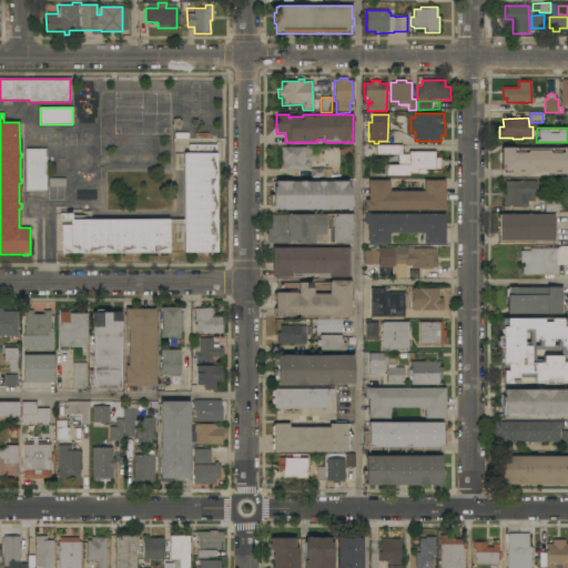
[(216,252),(183,253),(183,243),(174,243),(174,240),(180,240),(179,225),(169,225),(169,252),(61,253),(61,225),(70,225),(70,220),(60,220),(60,214),(71,213),(71,221),(183,220),(183,153),(189,153),(189,145),(215,145),(216,252)]
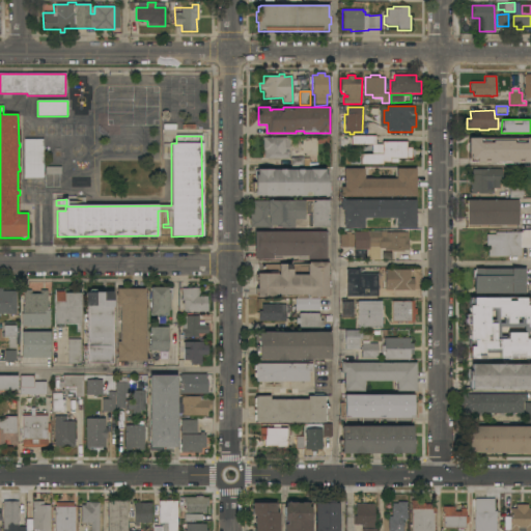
[(407,142),(407,148),(412,148),(412,159),(397,159),(397,162),(383,162),(383,165),(361,165),(361,155),(372,155),(372,145),(352,145),(352,136),(375,136),(375,144),(383,144),(383,142),(407,142)]
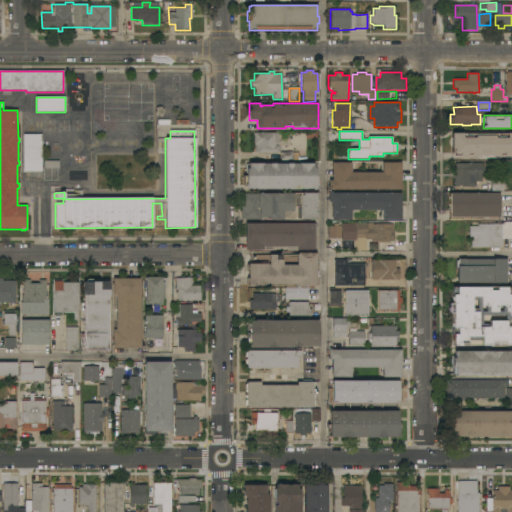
[(275,133),(279,133),(279,146),(279,153),(258,153),(258,152),(254,152),(254,145),(254,133),(275,133)]
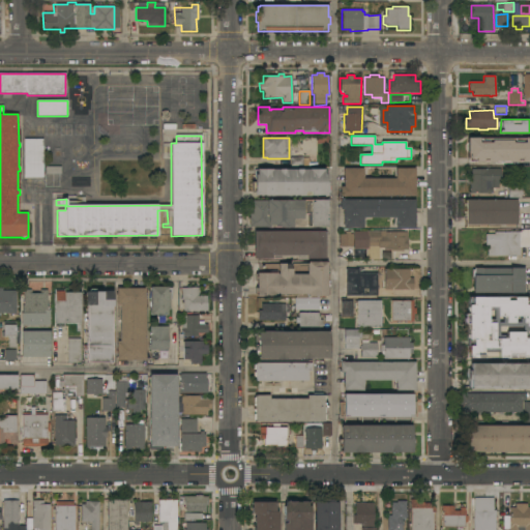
[(478,138),(478,140),(525,140),(525,138),(529,138),(529,163),(509,163),(509,164),(494,164),(494,162),(468,162),(468,158),(467,158),(467,138),(478,138)]
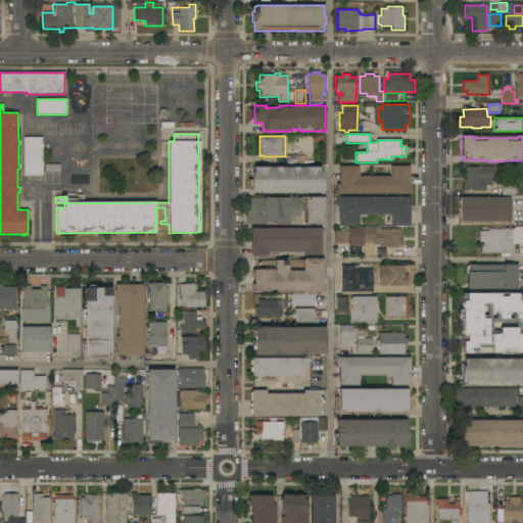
[(24,138),(42,138),(42,177),(24,178),(24,138)]
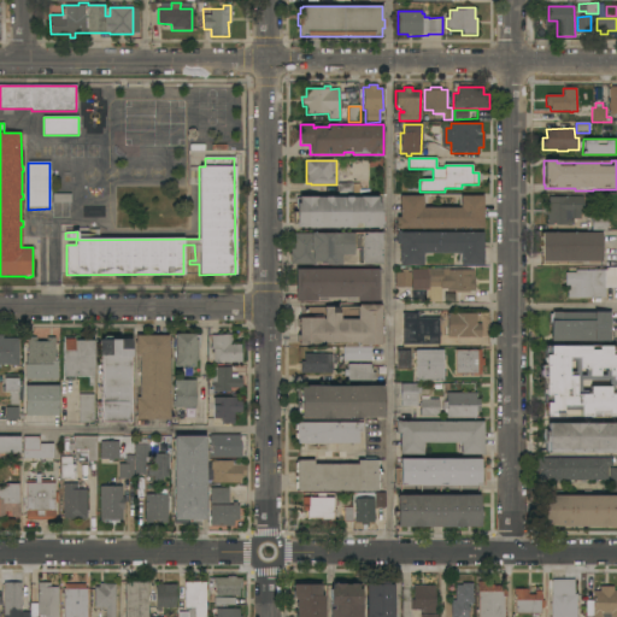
[(53,205),(53,194),(71,194),(71,205),(53,205)]
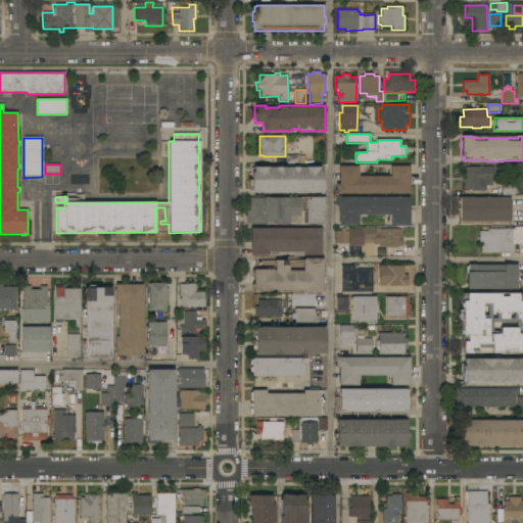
[(268,167),(268,168),(275,168),(275,167),(280,167),(280,168),(292,168),(292,167),(297,167),(297,168),(304,168),(320,167),(320,168),(322,168),(322,183),(325,183),(325,192),(306,193),(306,189),(300,189),(300,192),(250,193),(250,172),(252,172),(252,168),(268,167)]
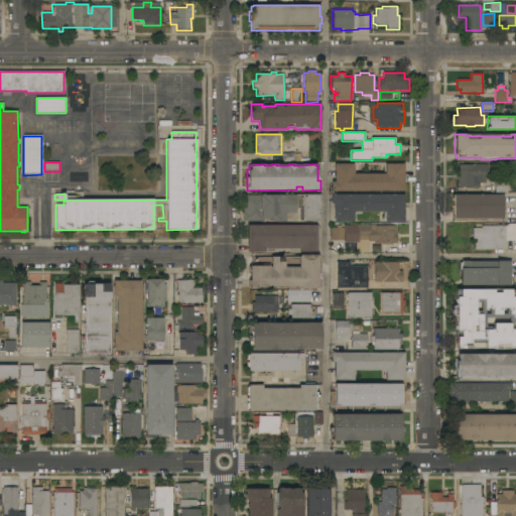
[(332,191),(332,181),(334,181),(334,164),(354,164),(354,174),(385,174),(385,164),(404,164),(404,191),(332,191)]
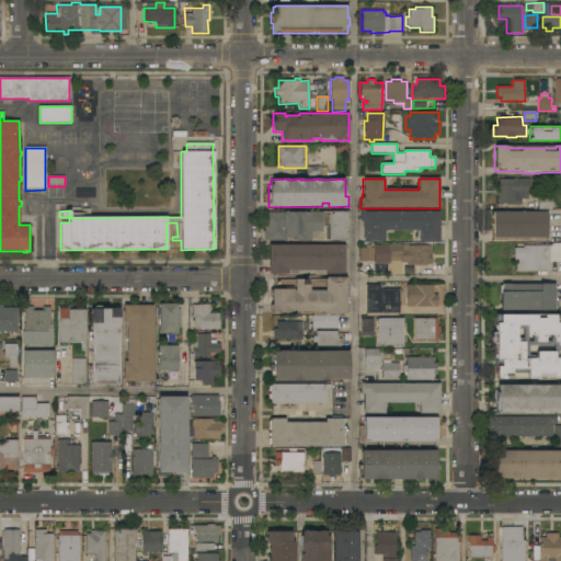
[(529,179),(530,193),(527,193),(527,199),(519,199),(519,201),(522,201),(522,203),(519,203),(519,205),(497,205),(497,195),(496,196),(495,190),(497,190),(497,185),(497,180),(529,179)]
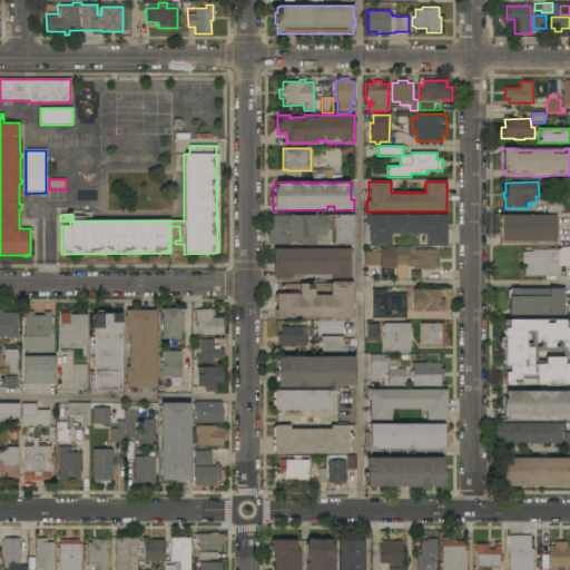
[(547,213),(547,204),(542,204),(542,200),(547,200),(547,198),(560,198),(560,213),(547,213)]
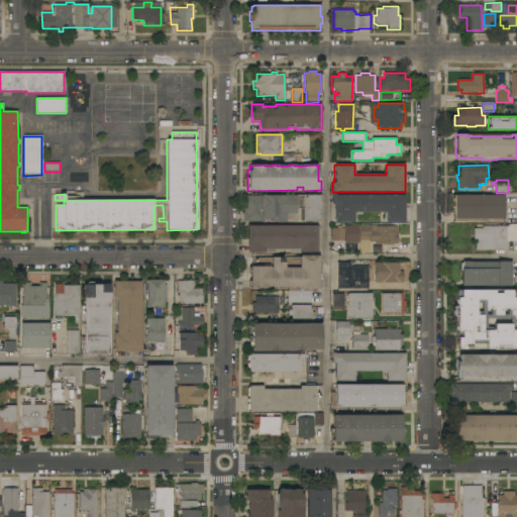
[(296,195),(296,214),(286,214),(286,221),(273,222),(273,219),(264,219),(264,222),(242,222),(242,213),(243,213),(243,204),(245,203),(244,196),(296,195)]
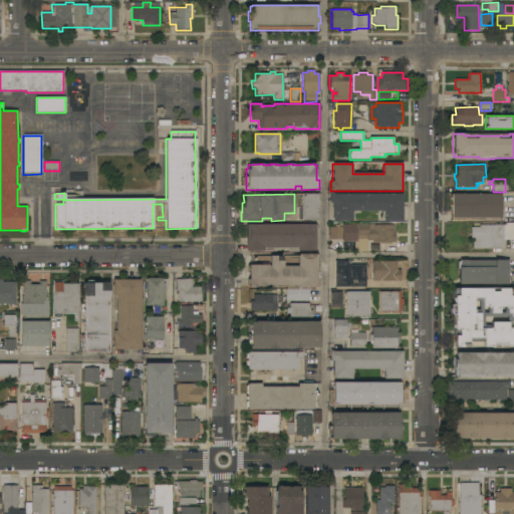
[(317,220),(301,220),(301,194),(317,194),(317,220)]
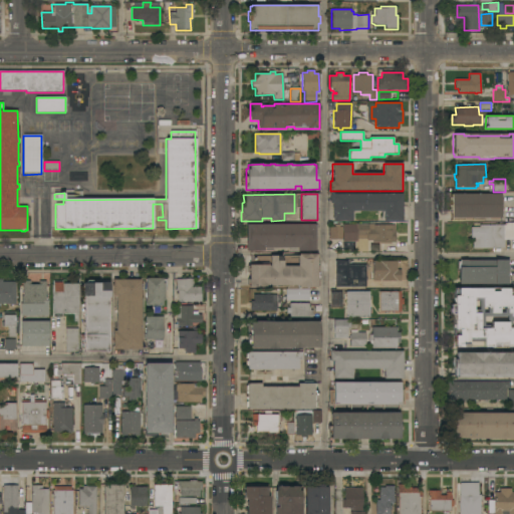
[(402,194),(403,221),(382,221),(382,211),(352,211),(352,221),(332,221),(332,203),(329,203),(329,194),(402,194)]
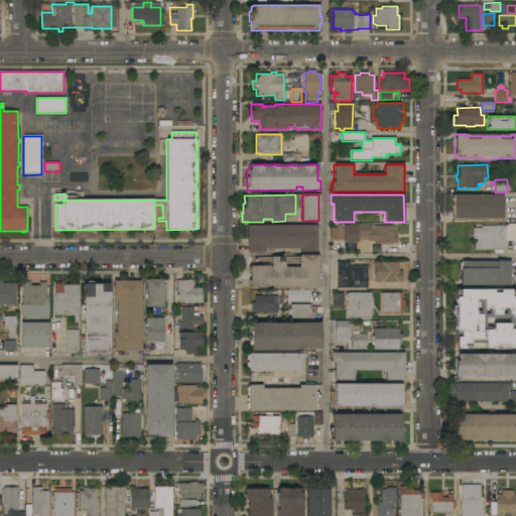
[(503,195),(503,219),(480,219),(480,221),(476,221),(476,219),(466,219),(466,221),(453,221),(453,195),(503,195)]
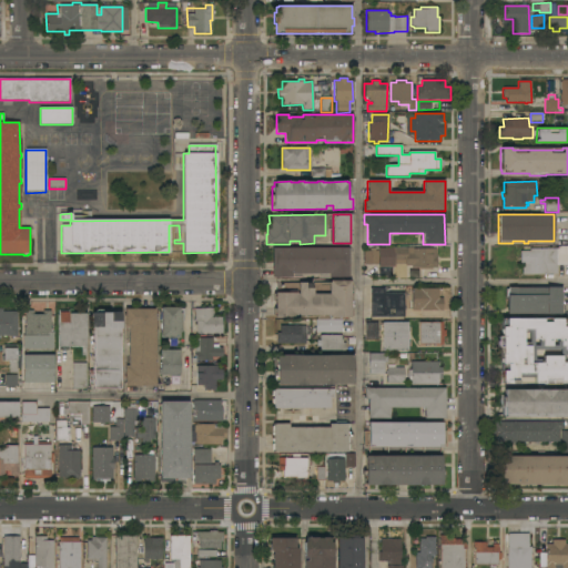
[(523,275),(523,264),(520,264),(520,252),(529,251),(529,250),(558,249),(558,246),(567,246),(567,265),(556,265),(557,274),(523,275)]
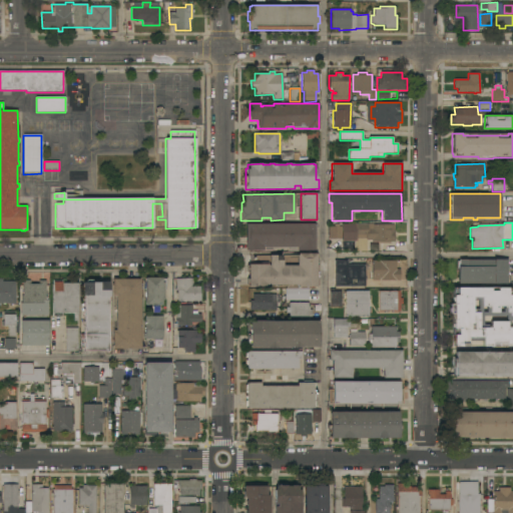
[(315,223),(315,240),(316,240),(316,246),(315,246),(315,250),(314,250),(314,251),(306,251),(306,250),(297,250),(297,247),(264,247),(264,250),(254,250),(254,251),(247,251),(247,250),(245,250),(245,223),(315,223)]
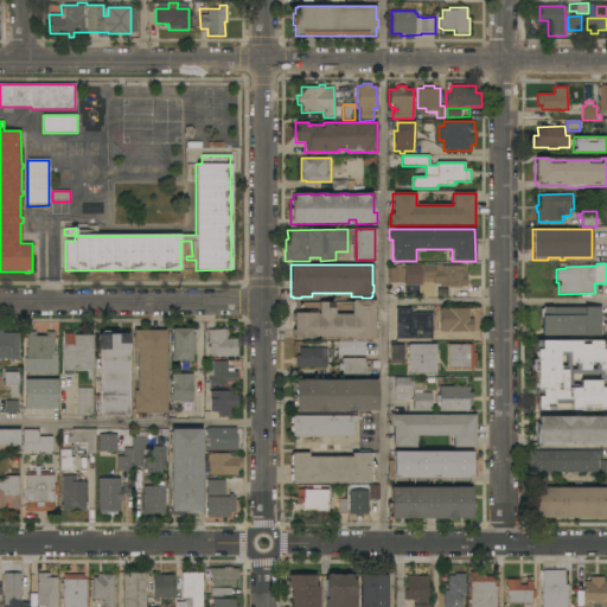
[(404,268),(404,264),(441,264),(441,266),(467,266),(467,289),(465,289),(465,287),(462,287),(462,288),(448,288),(448,287),(440,286),(440,285),(435,285),(435,298),(420,298),(420,286),(404,286),(404,283),(389,283),(389,268),(404,268)]
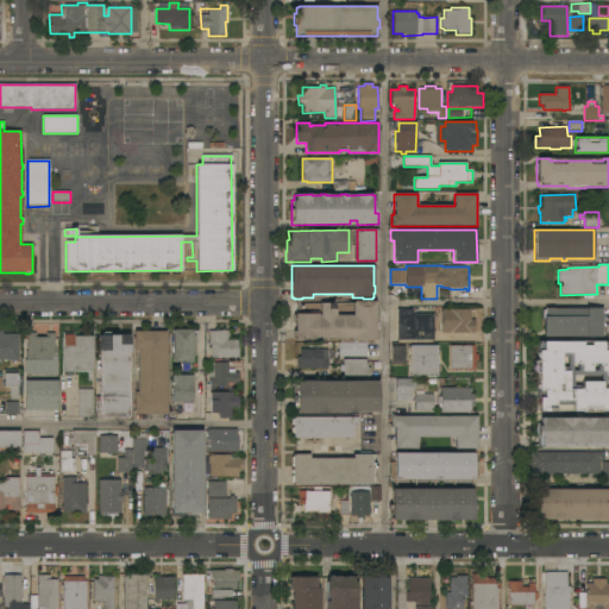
[(295,315),(320,315),(320,303),(327,303),(327,302),(334,302),(334,303),(334,309),(337,309),(337,316),(353,316),(353,301),(376,301),(376,305),(377,305),(377,312),(376,312),(376,315),(377,315),(377,324),(376,324),(376,331),(377,331),(377,339),(376,339),(376,340),(375,340),(375,344),(369,344),(369,340),(345,340),(345,339),(325,339),(325,340),(295,340),(295,315)]
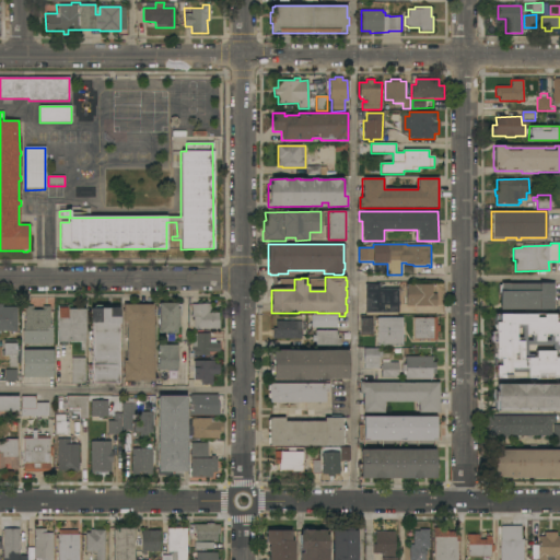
[(553,302),(557,302),(557,308),(553,308),(553,310),(500,310),(500,286),(501,286),(501,284),(553,283),(553,302)]
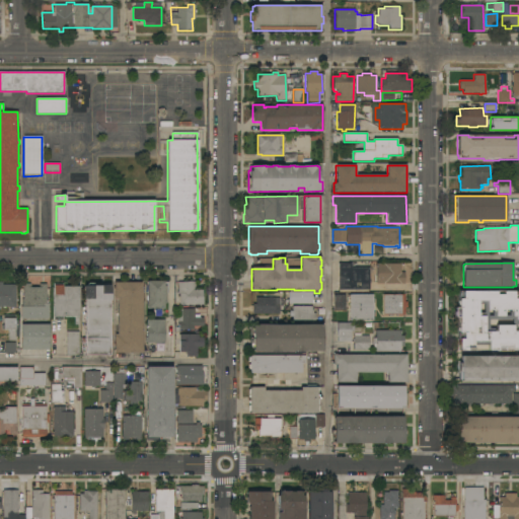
[(339,264),(352,264),(352,268),(369,268),(369,289),(339,289),(339,264)]
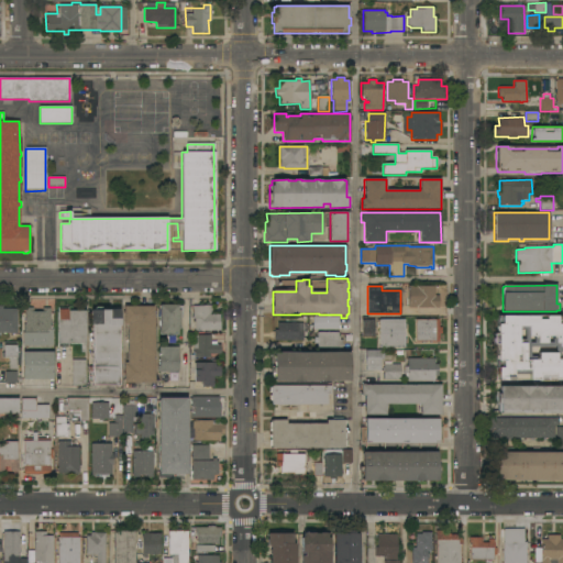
[(408,308),(408,286),(434,286),(434,296),(439,296),(439,308),(408,308)]
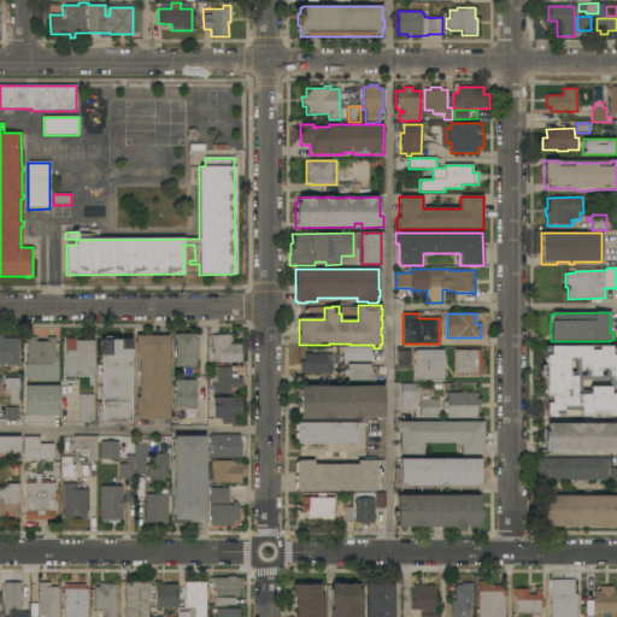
[(175,334),(195,334),(195,340),(198,340),(198,360),(195,360),(195,368),(175,368),(175,334)]
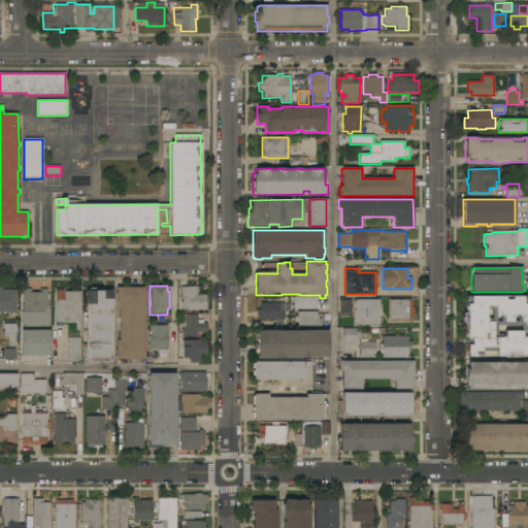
[(0,287),(2,287),(2,290),(15,290),(17,312),(0,312),(0,287)]
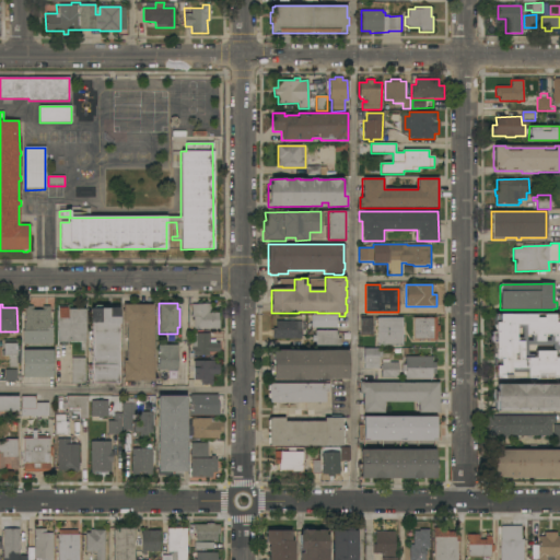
[(191,304),(199,304),(211,304),(211,313),(219,313),(219,329),(194,328),(194,317),(191,317),(191,304)]
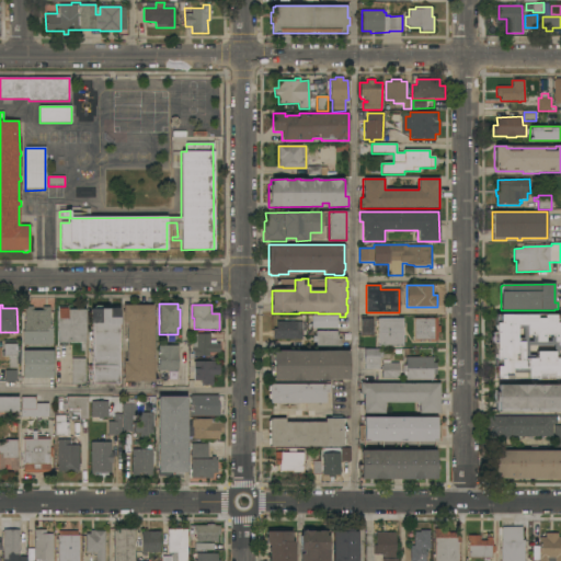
[(118,384),(91,384),(91,380),(88,380),(88,365),(91,365),(91,309),(94,309),(94,306),(102,306),(102,309),(118,309),(118,384)]
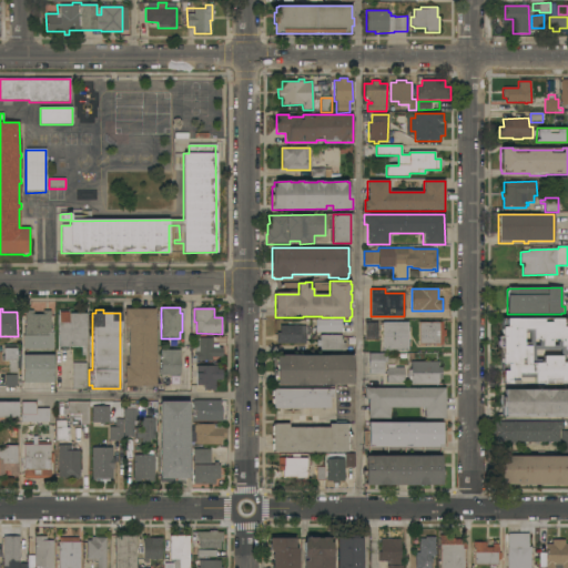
[(155,386),(124,386),(124,366),(129,366),(129,328),(124,328),(124,310),(155,310),(155,386)]
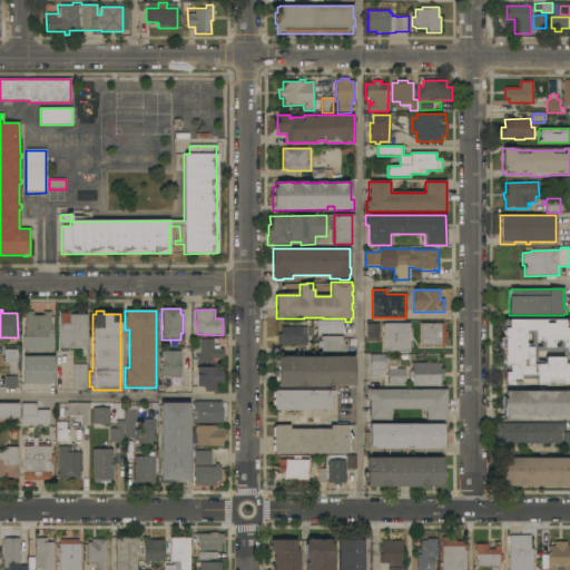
[(52,334),(53,334),(53,351),(22,351),(22,334),(23,334),(23,328),(26,328),(26,312),(33,312),(33,316),(43,316),(43,312),(50,312),(50,331),(52,331),(52,334)]
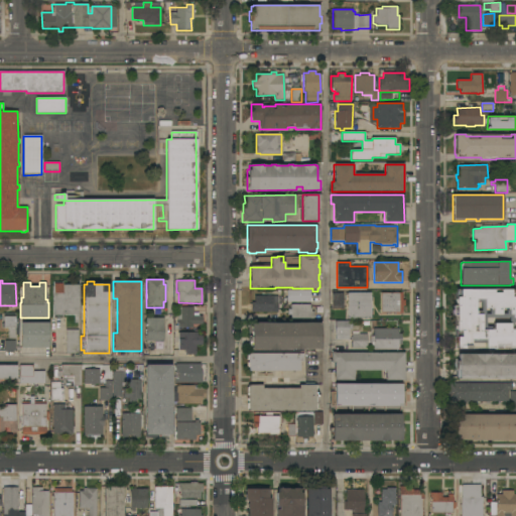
[(53,283),(62,283),(62,285),(78,285),(79,323),(75,323),(75,315),(61,315),(61,317),(53,317),(53,283)]
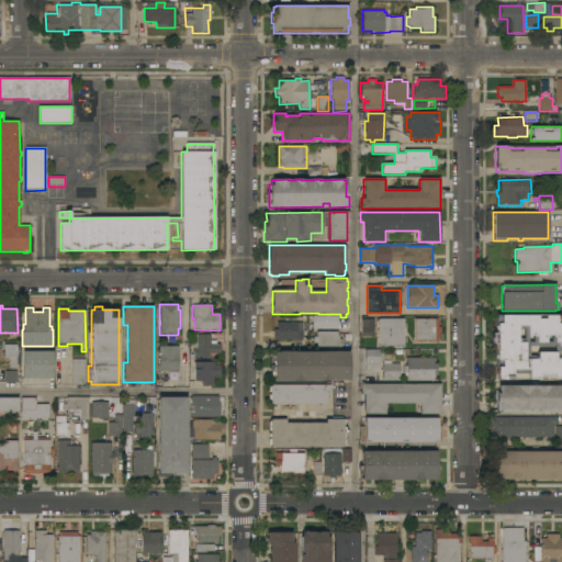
[(561,380),(527,380),(527,374),(512,374),(512,380),(496,380),(496,367),(501,367),(501,360),(495,360),(495,344),(491,344),(491,315),(561,316),(560,340),(561,340),(561,351),(558,351),(558,359),(561,359),(561,380)]
